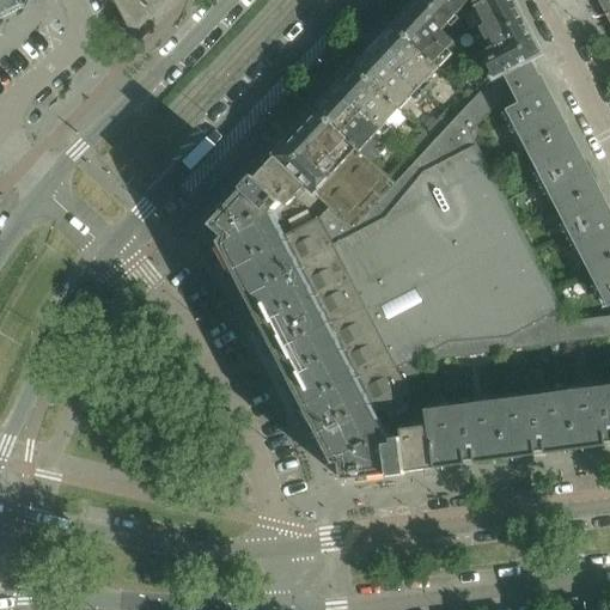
[(0,10),(19,0),(0,0),(0,10)]
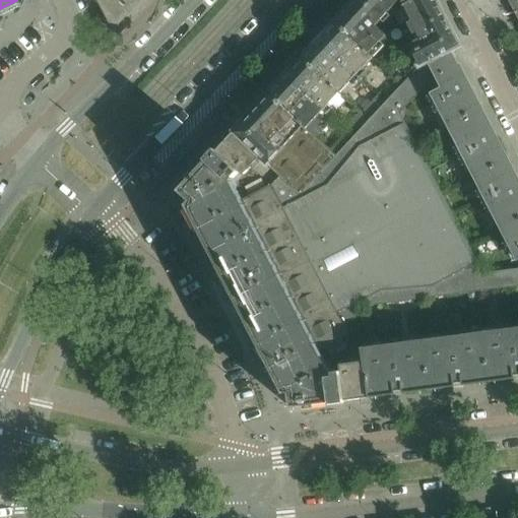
[(117,19),(134,0),(99,0),(109,18),(117,19)]
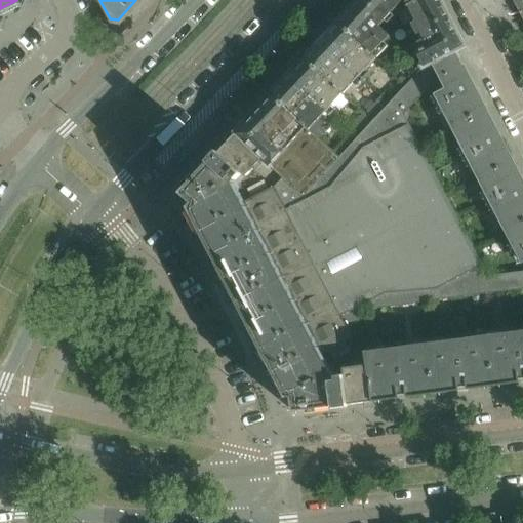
[(356,0),(336,23),(373,56),(386,44),(383,40),(389,34),(378,24),(401,0),(356,0)]
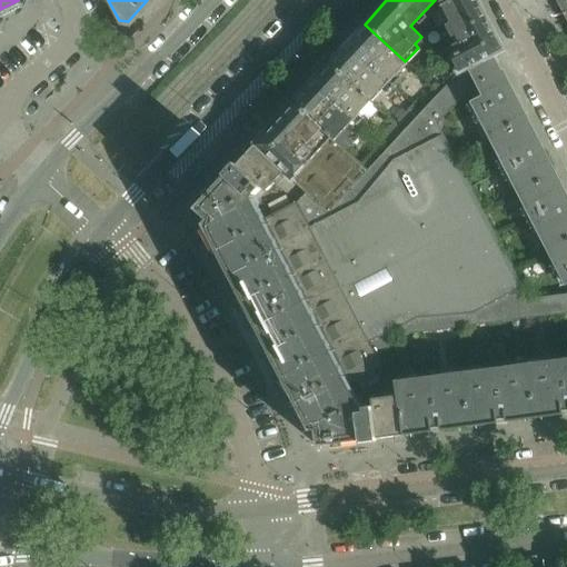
[(500,49),(488,25),(475,0),(446,0),(438,5),(447,21),(441,25),(451,43),(447,46),(451,52),(447,56),(456,71),(491,55),(500,49)]
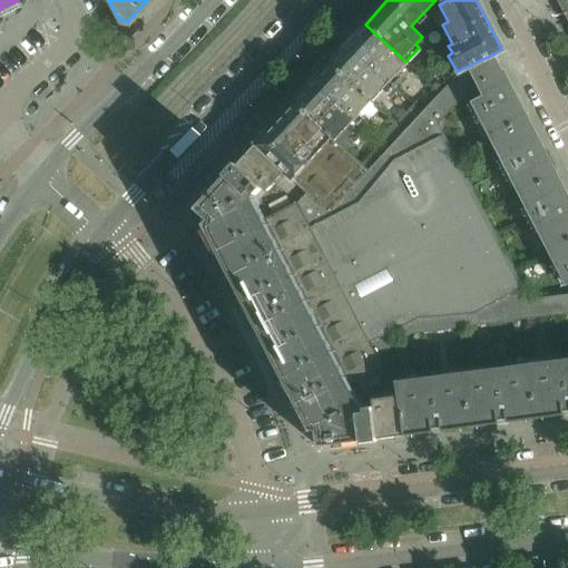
[(556,0),(567,23),(567,0),(556,0)]
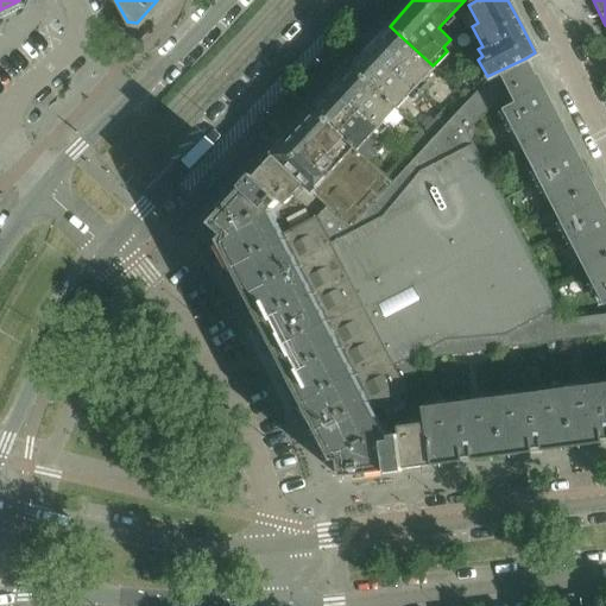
[(393,108),(433,65),(390,26),(351,68),(393,108)]
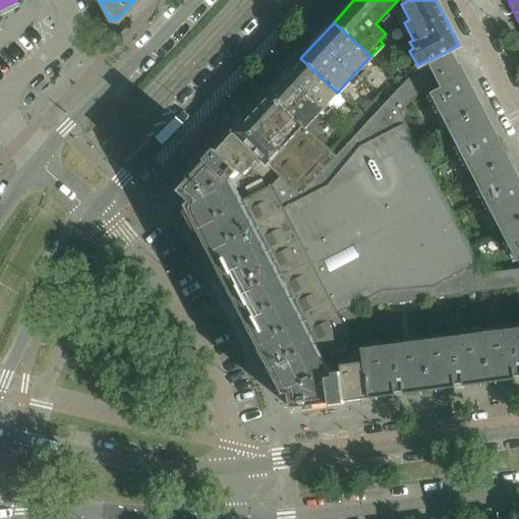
[(518,267),(480,272),(399,112),(435,74),(441,87),(428,93),(445,123),(478,106),(450,50),(417,65),(363,123),(358,118),(350,125),(356,130),(348,139),(342,133),(328,150),(334,155),(297,193),(278,176),(271,184),(282,206),(343,325),(355,318),(354,305),(518,282),(518,216),(498,227),(514,258),(518,255),(518,267)]
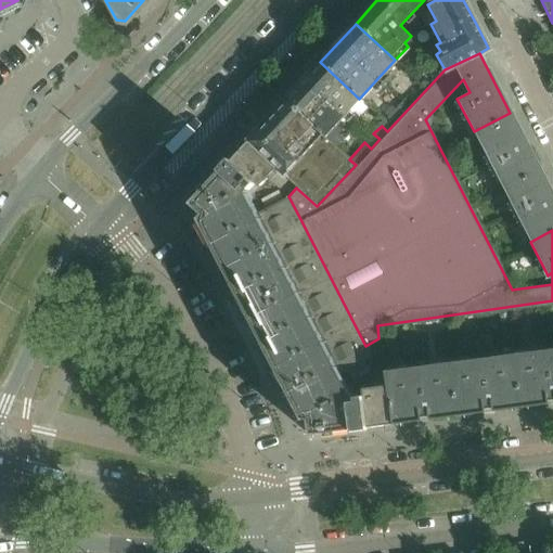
[(324,136),(359,99),(320,62),(285,100),(324,136)]
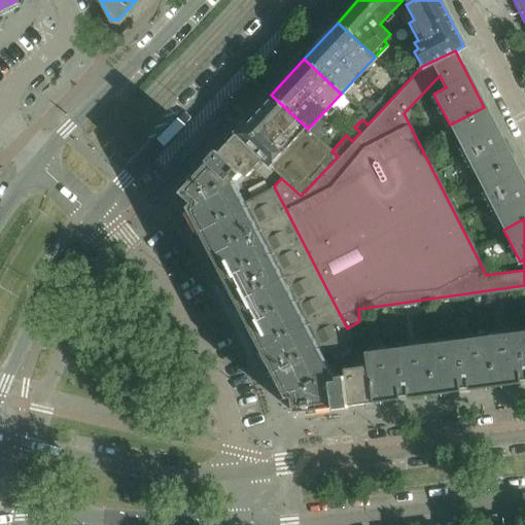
[(331,151),(308,129),(271,95),(234,134),(260,160),(281,178),(301,196),(338,156),(331,151)]
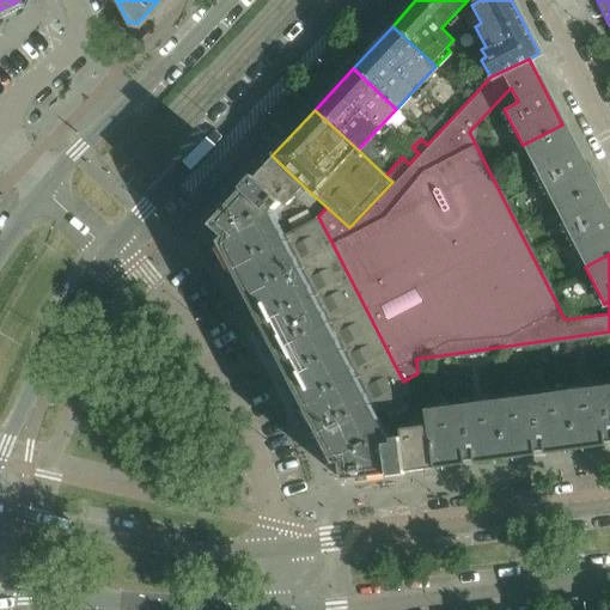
[(562,124),(523,145),(540,178),(579,158),(562,124)]
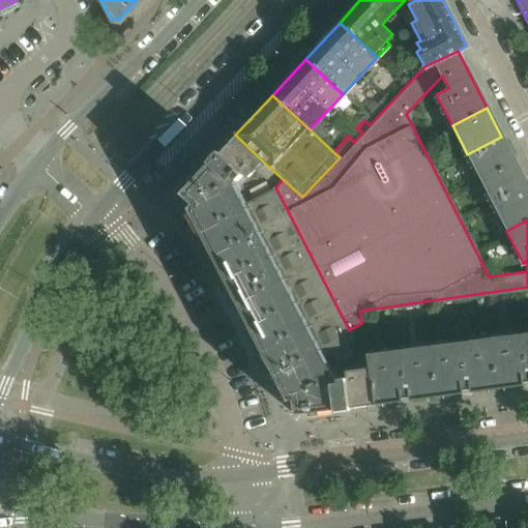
[(287,209),(275,187),(274,186),(243,202),(235,186),(240,183),(262,160),(235,135),(180,194),(192,204),(188,208),(205,241),(228,285),(239,305),(244,317),(251,327),(287,400),(293,400),(295,414),(368,405),(362,367),(338,371),(332,373),(324,356),(355,341),(349,330),(287,209)]
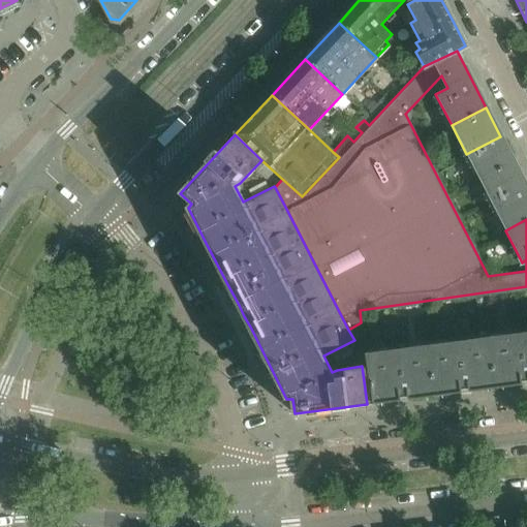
[(500,136),(466,154),(478,178),(513,160),(500,136)]
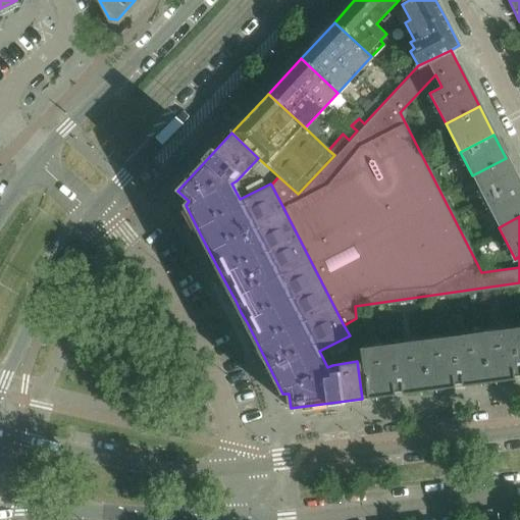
[(506,158),(472,175),(482,196),(517,179),(506,158)]
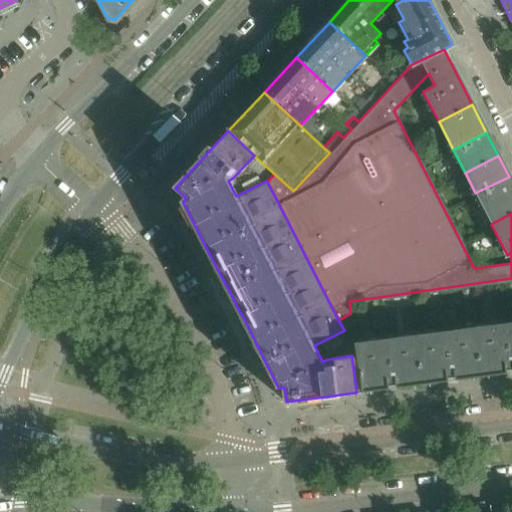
[(511,182),(509,177),(475,193),(491,224),(511,213),(511,182)]
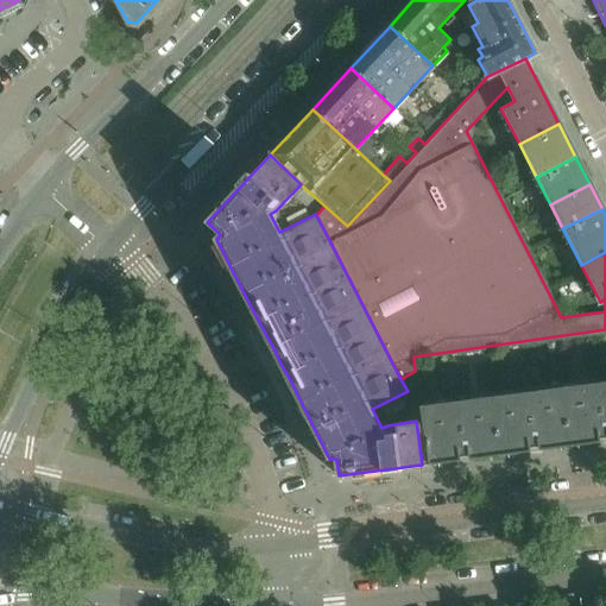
[(605,440),(605,380),(572,385),(573,392),(561,393),(568,446),(605,440)]
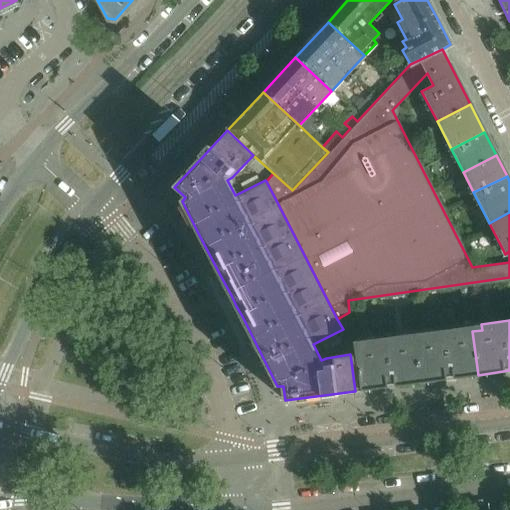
[(478,375),(472,331),(463,332),(462,327),(423,332),(424,338),(413,340),(419,382),(478,375)]
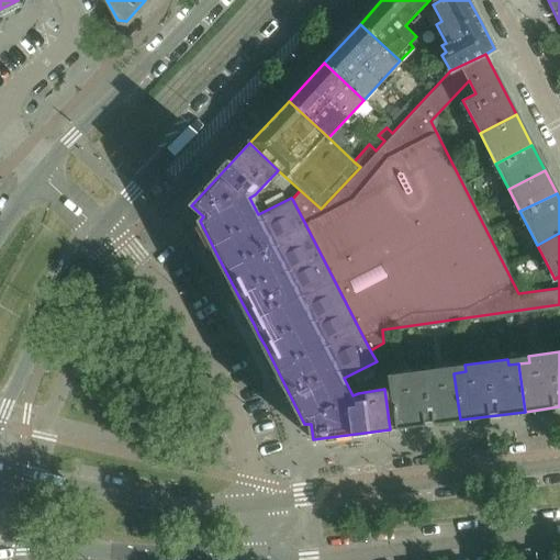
[(460,420),(454,373),(443,374),(443,368),(401,373),(401,380),(390,381),(390,388),(384,389),(390,429),(460,420)]
